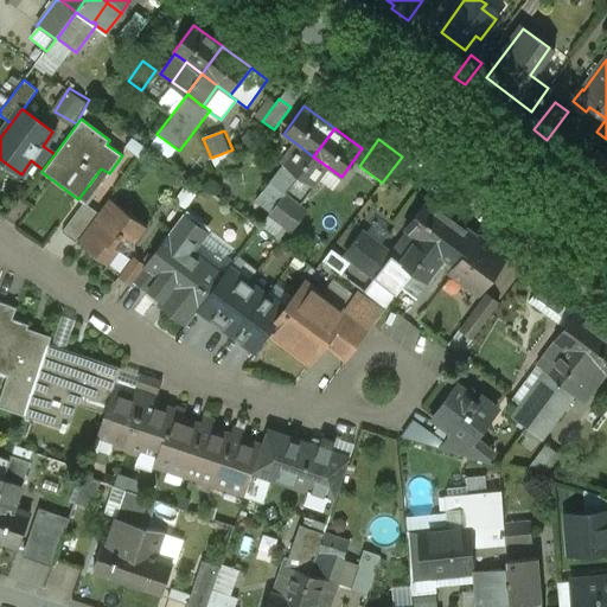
[(296,144),(262,190),(279,202),(313,157),(296,144)]
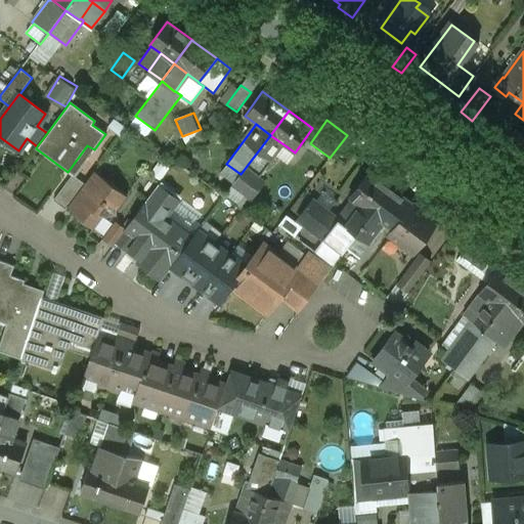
[(523,143),(523,135),(517,130),(506,145),(517,154),(523,143)]
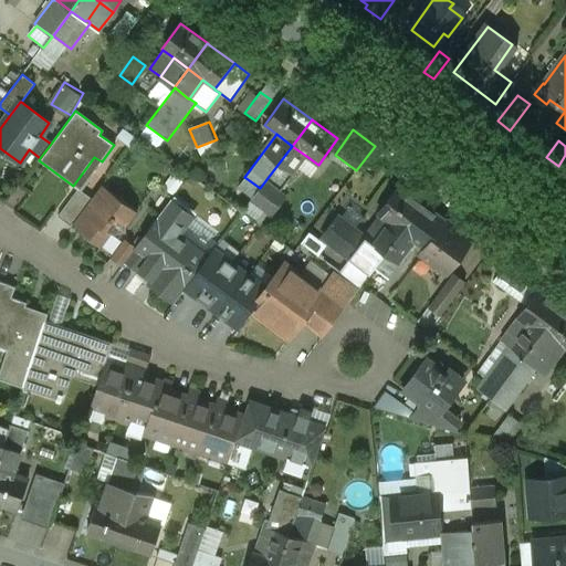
[(260,188),(252,199),(272,215),(286,194),(282,190),(306,156),(292,146),(260,188)]
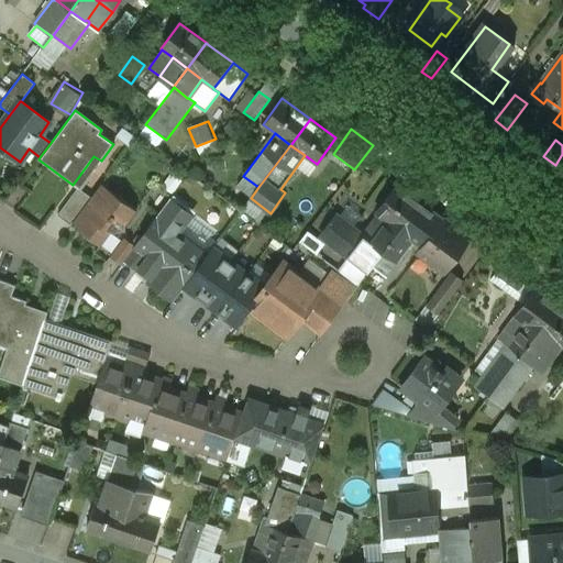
[(117,195),(101,184),(91,198),(72,223),(78,228),(77,230),(101,246),(111,232),(113,233),(125,231),(124,224),(125,225),(138,210),(123,200),(122,194),(117,195)]
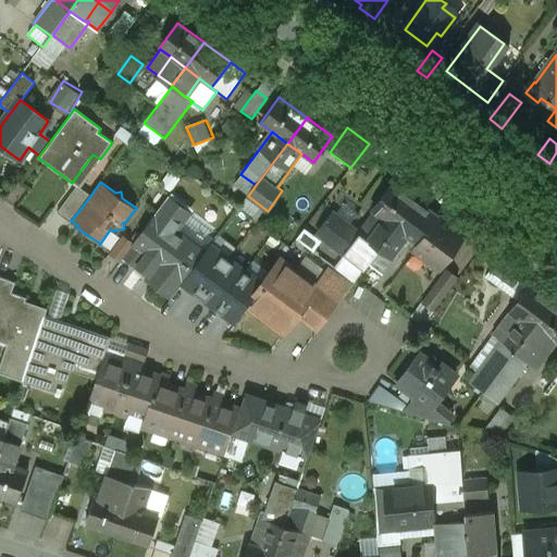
[(393,183),(372,212),(375,214),(360,235),(333,214),(318,235),(344,255),(344,256),(345,257),(363,271),(369,263),(369,264),(379,251),(416,201),(417,200),(393,183)]
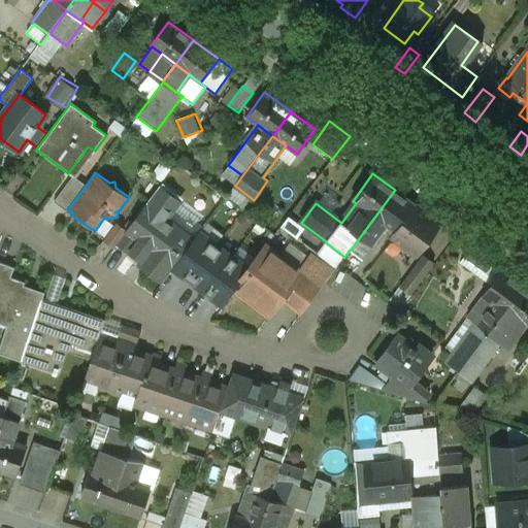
[(72,176),(54,202),(66,211),(67,209),(86,186),(72,176)]
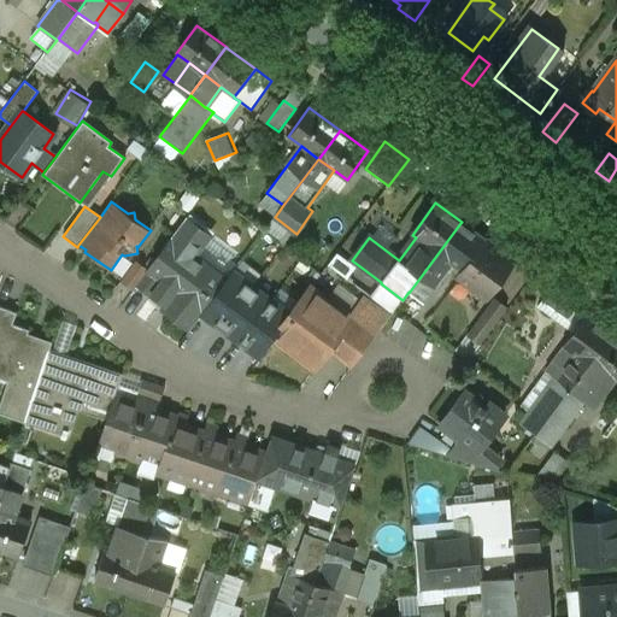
[(210,234),(187,217),(147,269),(135,286),(151,297),(164,280),(175,288),(178,283),(187,289),(171,311),(193,327),(201,316),(228,281),(194,256),(210,234)]
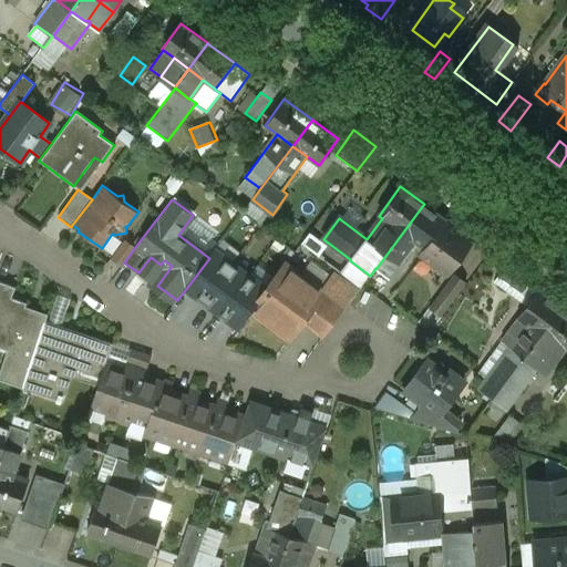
[(423,205),(385,256),(400,266),(416,243),(424,249),(425,249),(446,222),(423,205)]
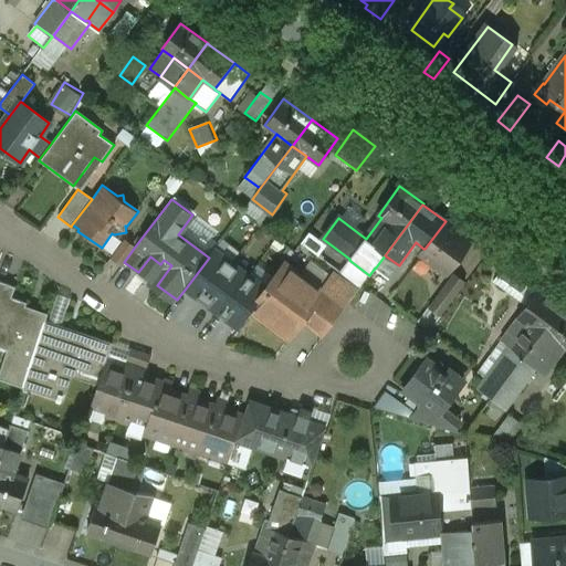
[(446,221),(425,249),(423,249),(419,255),(447,276),(473,240),(446,220),(446,221)]
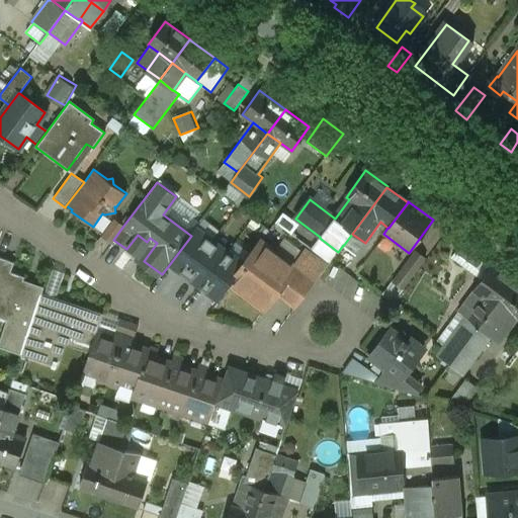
[(114,219),(101,236),(111,244),(113,240),(123,226),(114,219)]
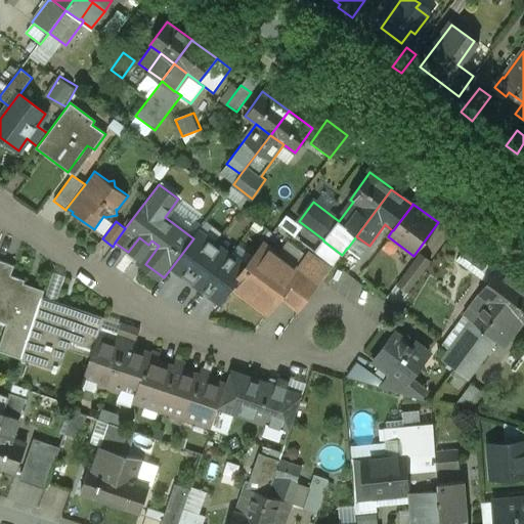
[(187,280),(216,243),(199,230),(193,238),(171,268),(187,280)]
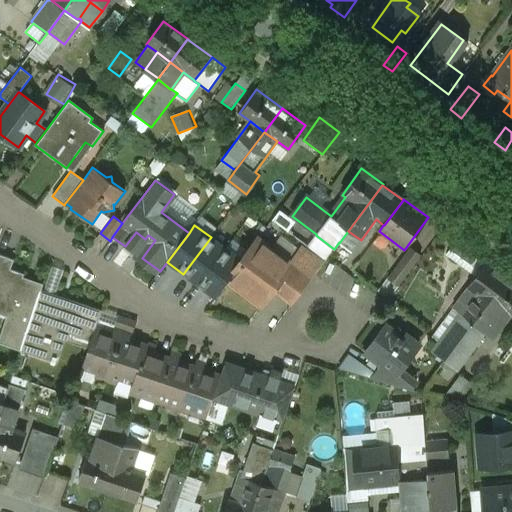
[(361,240),(348,231),(339,243),(352,252),(361,240)]
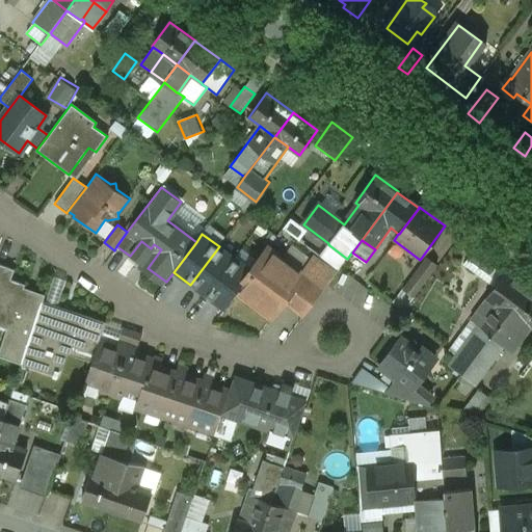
[(347,259),(329,245),(320,258),(327,263),(328,262),(339,270),(347,259)]
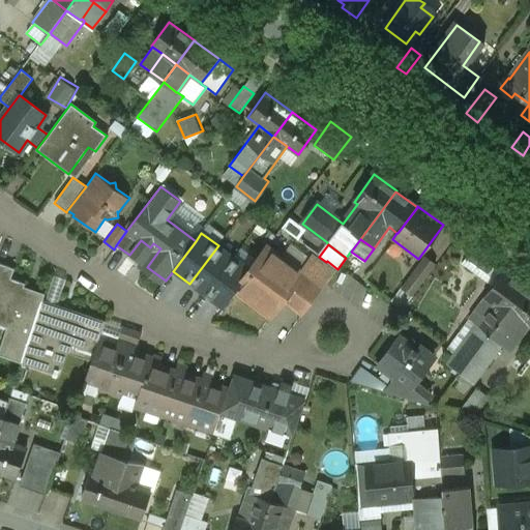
[(206,295),(234,258),(218,245),(189,284),(206,295)]
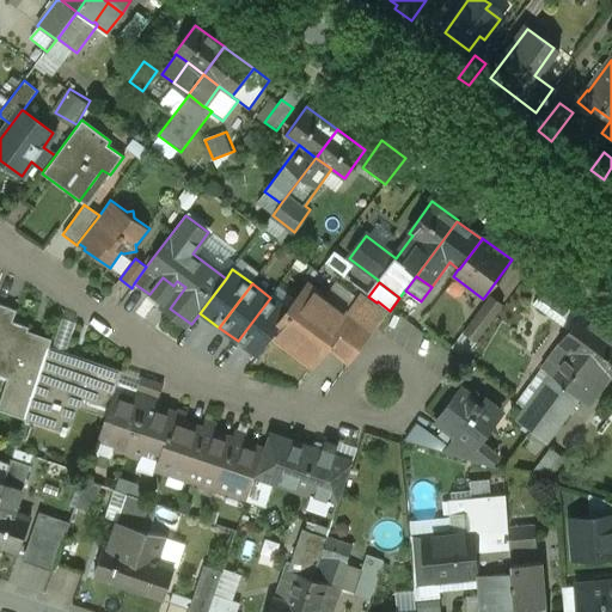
[(542,310),(567,322),(577,300),(551,287),(542,310)]
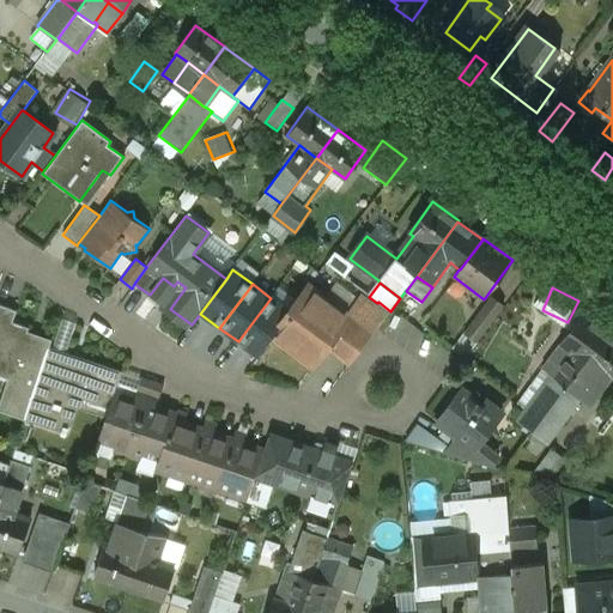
[(347,317),(308,289),(290,313),(273,335),(314,365),(328,346),(351,364),(377,328),(353,310),(347,317)]
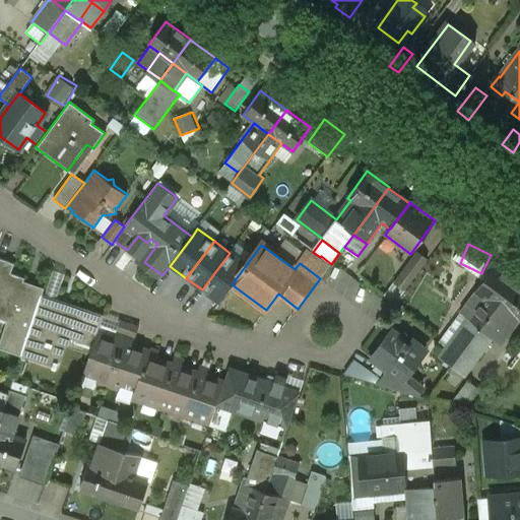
[(329,267),(308,252),(300,263),(320,278),(329,267)]
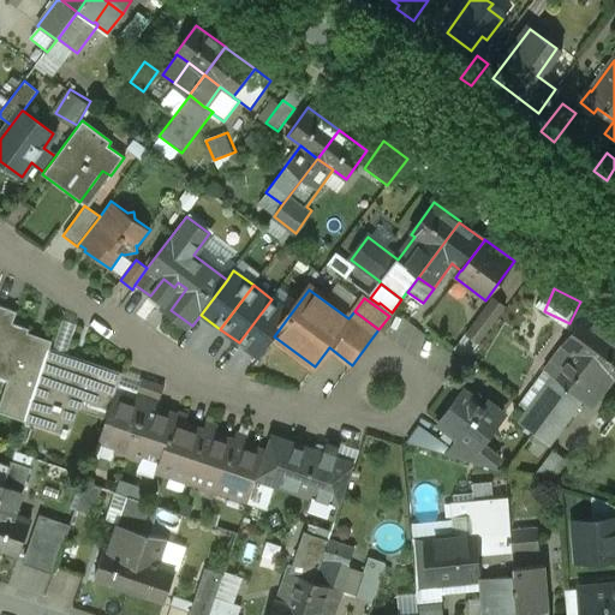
[(291,314),(272,299),(239,342),(258,358),(274,336),(291,314)]
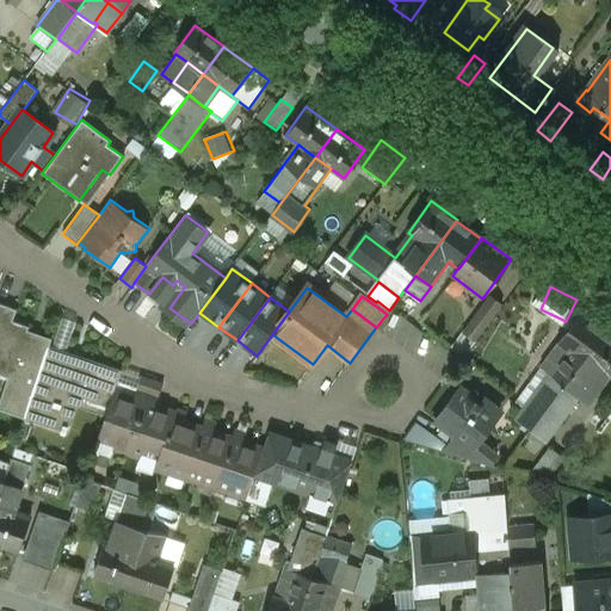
[(489,297),(463,332),(476,340),(501,307),(489,297)]
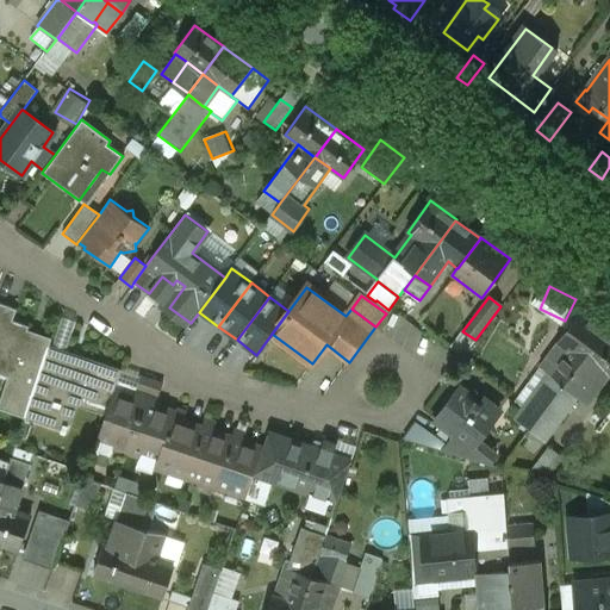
[(16,310),(0,304),(0,365),(11,368),(0,399),(0,408),(25,417),(50,344),(25,336),(29,325),(12,321),(16,310)]
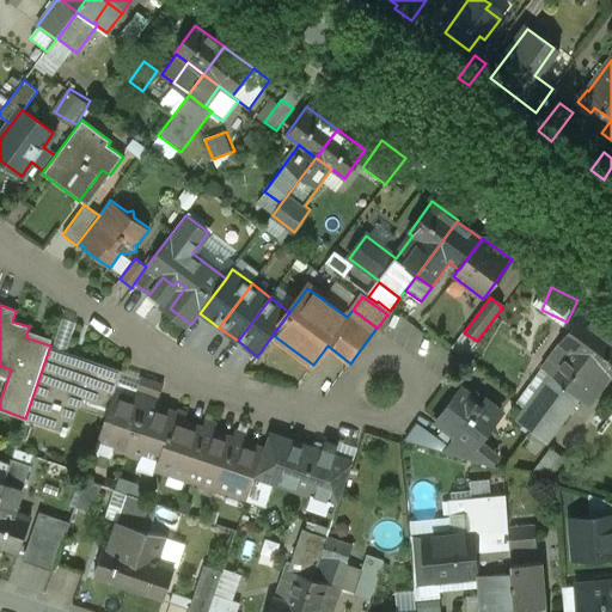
[(581,313),(558,344),(560,346),(569,352),(583,363),(606,332),(581,313)]
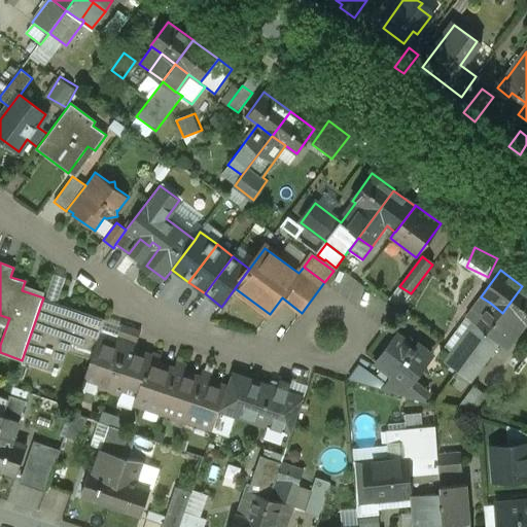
[(526,324),(526,288),(523,285),(522,286),(502,313),(516,322),(522,327),(524,328),(526,324)]
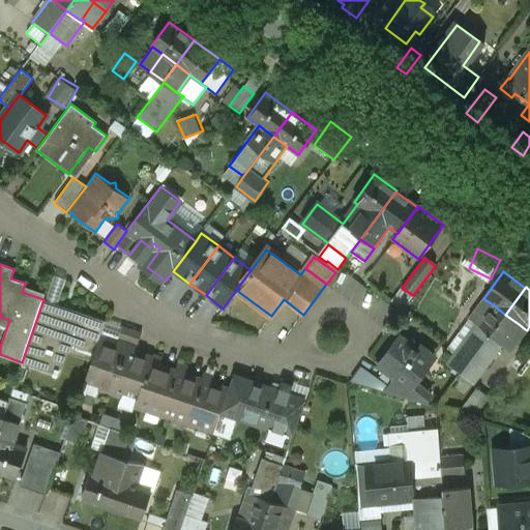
[(107,322),(43,299),(22,362),(43,370),(49,354),(63,359),(65,352),(92,361),(99,343),(107,322)]
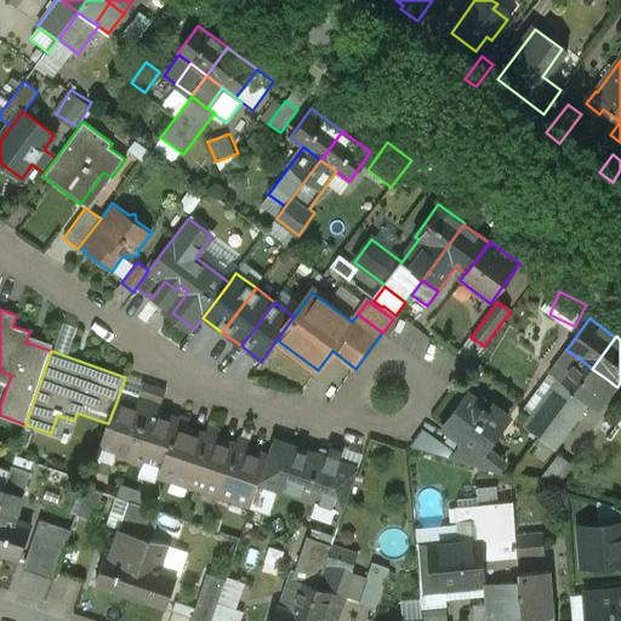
[(568,351),(551,374),(559,380),(577,357),(568,351)]
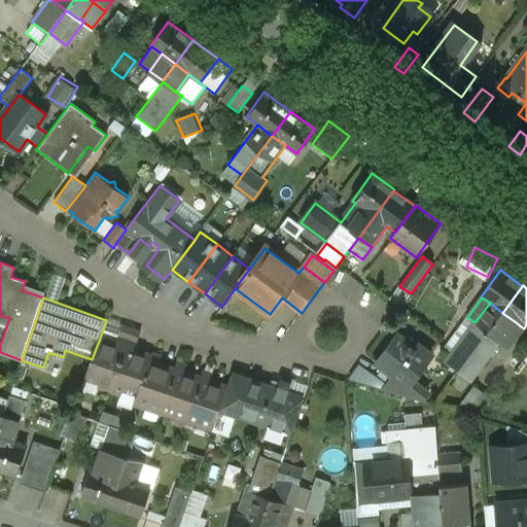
[(490,303),(475,322),(488,332),(502,313),(490,303)]
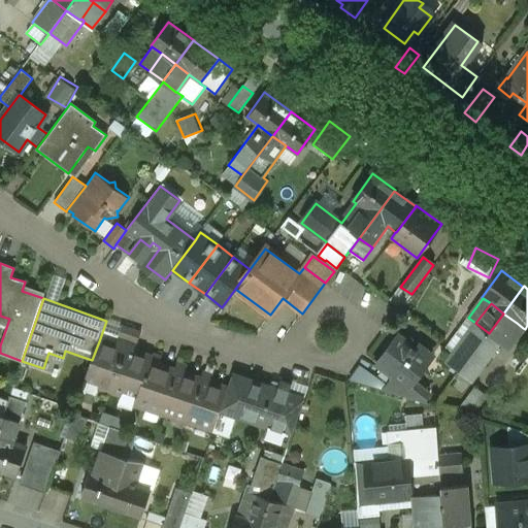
[(517,323),(503,314),(489,333),(502,342),(507,335),(517,323)]
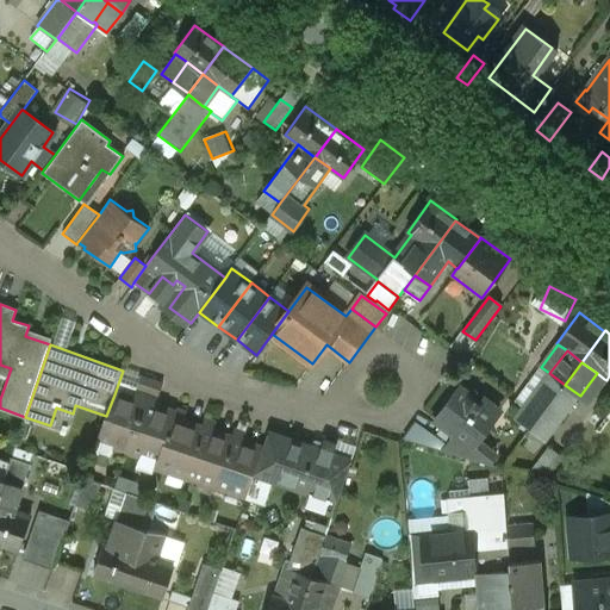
[(549,373),(515,421),(529,431),(565,385),(549,373)]
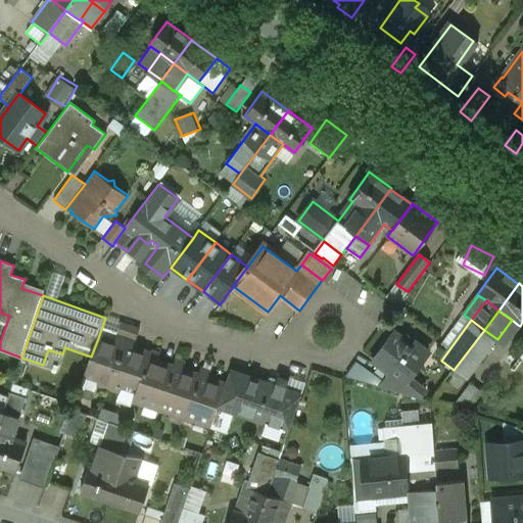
[(512,320),(503,332),(510,336),(518,325),(512,320)]
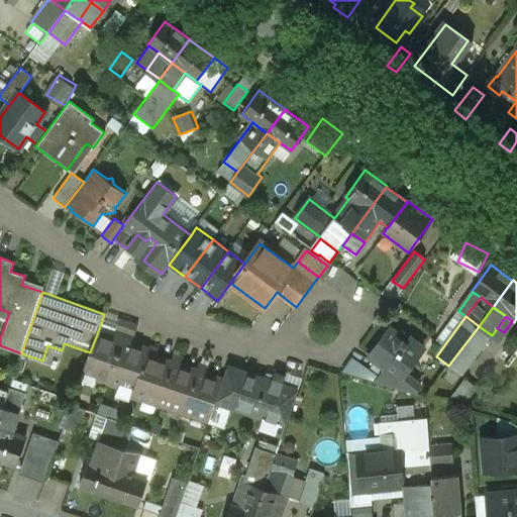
[(479,326),(448,366),(461,376),(492,335),(479,326)]
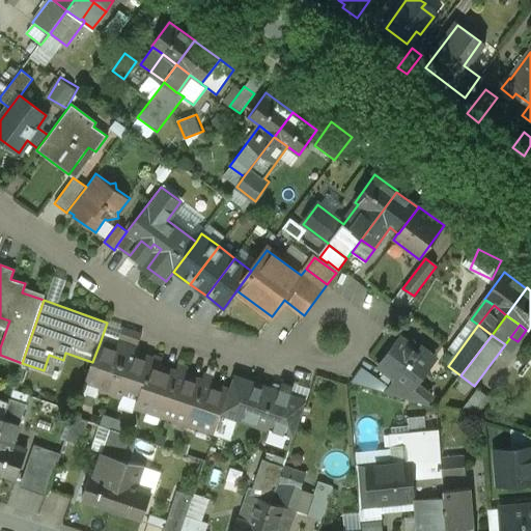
[(417,352),(398,338),(380,364),(396,378),(412,389),(435,360),(419,348),(417,352)]
